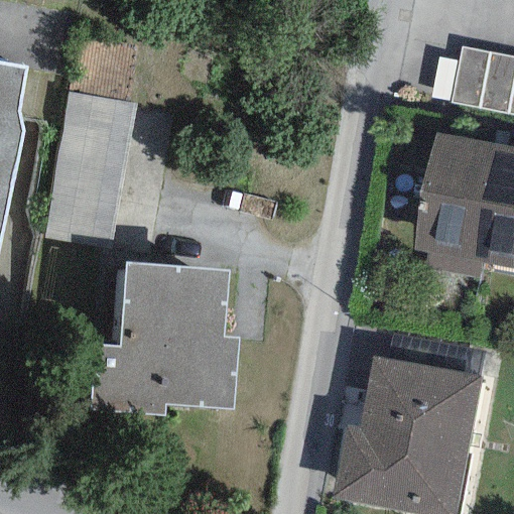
[(513,55),(461,45),(450,103),(513,115),(513,55)]
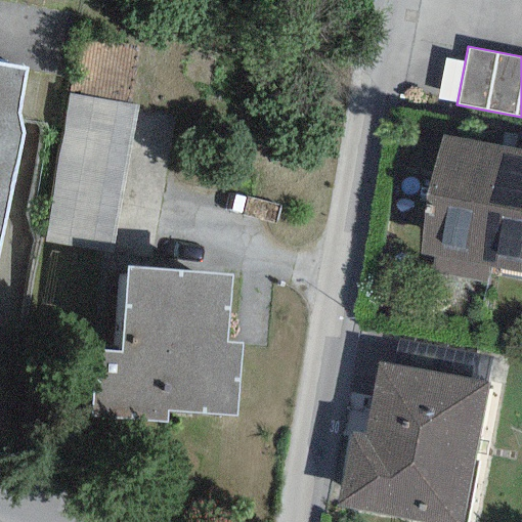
[(27,67),(0,61),(0,242),(23,129),(19,112),(27,67)]
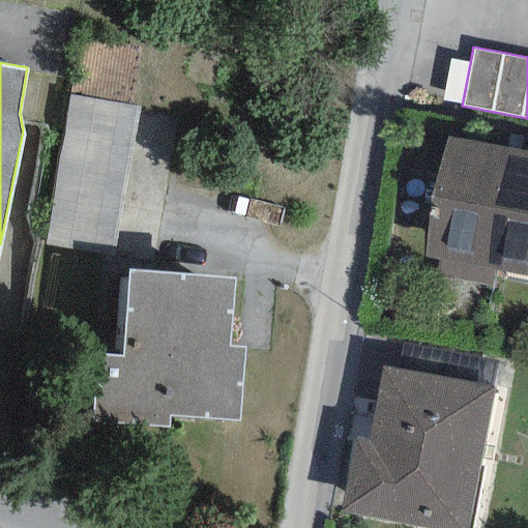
[(139,105),(70,93),(47,242),(115,254),(139,105)]
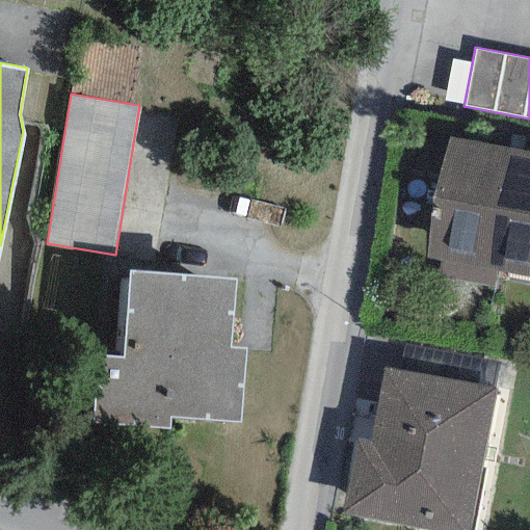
[(477,266),(502,146),(449,134),(424,256),(477,266)]
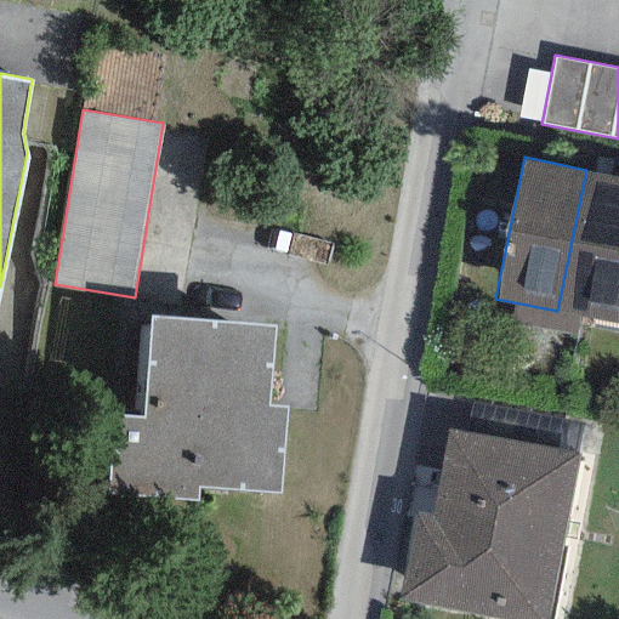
[(618,176),(586,170),(557,311),(618,324),(618,176)]
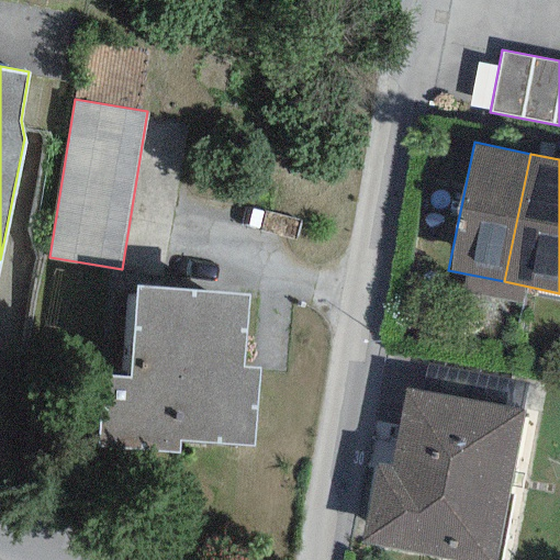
[(248,291),(136,284),(131,377),(104,374),(100,447),(180,452),(180,439),(256,444),(260,367),(244,366),(248,291)]
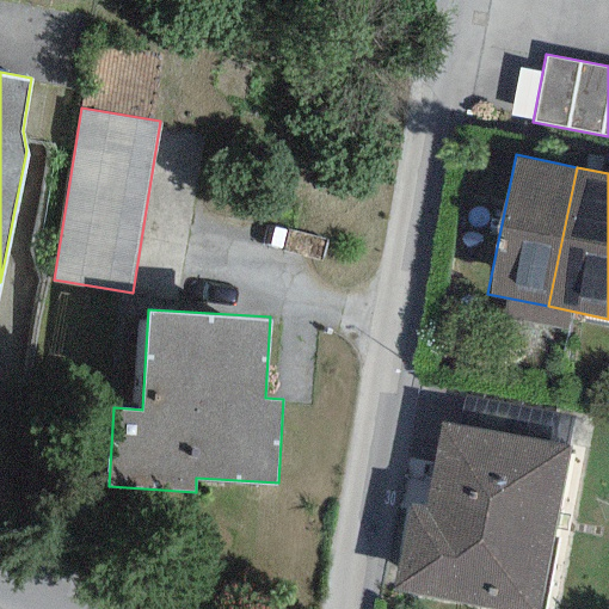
[(540,608),(572,443),(442,419),(425,505),(410,503),(393,590),(493,608),(540,608)]
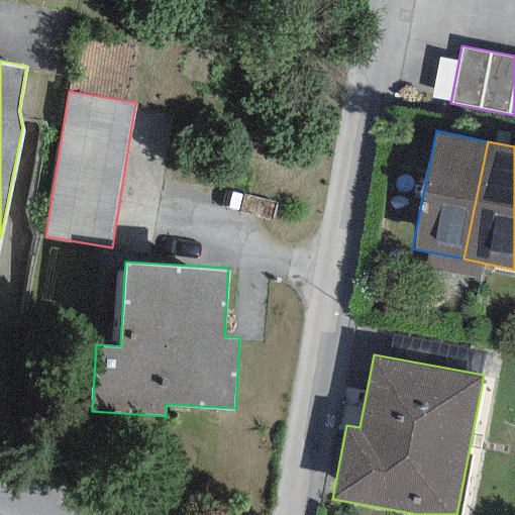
All buildings are outlined.
